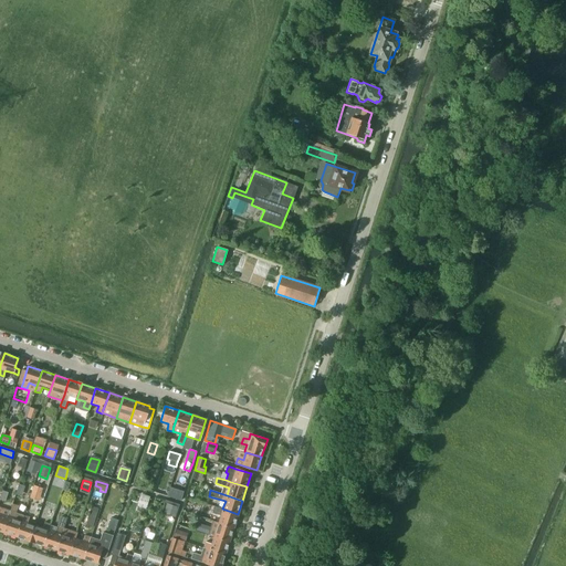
[(140,494),(138,502),(146,505),(149,498),(140,494)]
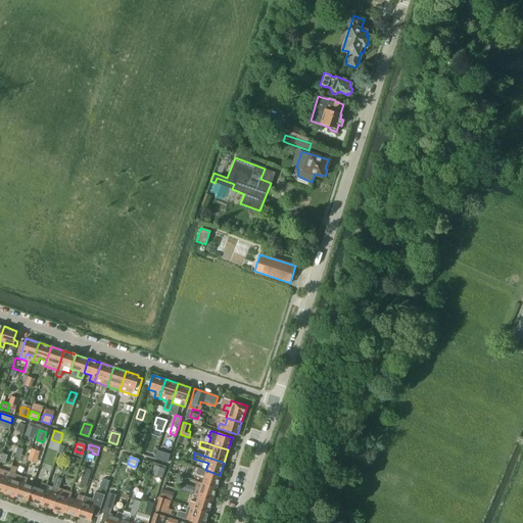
[(165,468),(154,465),(151,475),(162,478),(165,468)]
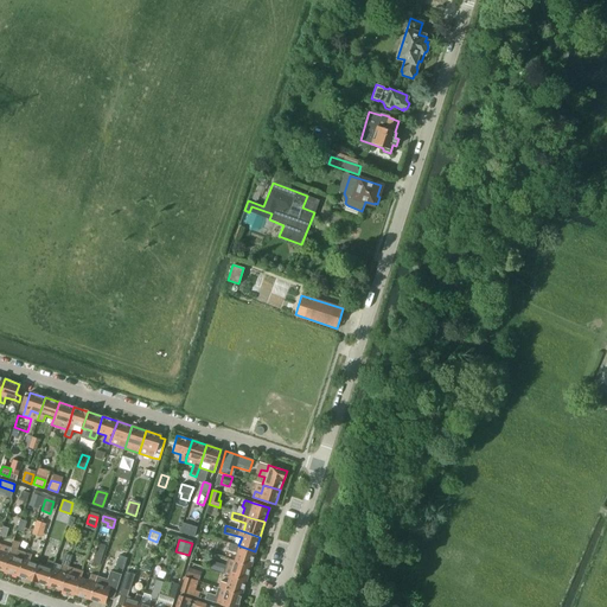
[(8,555),(2,572),(17,576),(23,558),(25,553),(17,550),(19,542),(13,541),(11,549),(11,548),(8,555)]
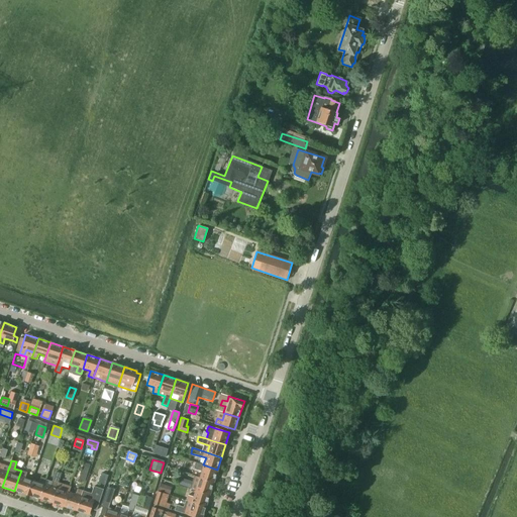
[(0,485),(2,487),(7,473),(9,467),(0,463),(0,485)]
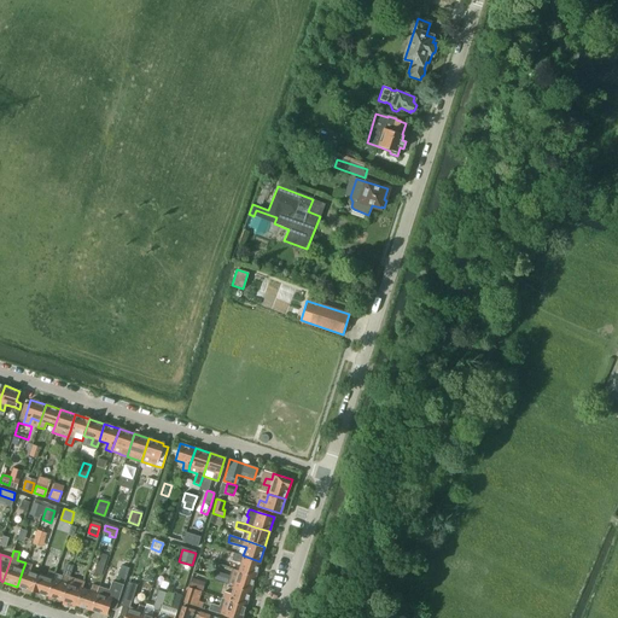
[(255,576),(260,561),(243,555),(237,554),(235,560),(242,561),(238,571),(255,576)]
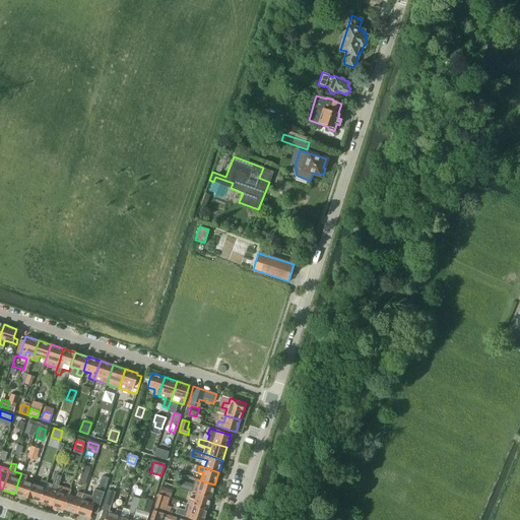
[(26,498),(31,482),(24,480),(26,475),(21,473),(19,478),(14,494),(26,498)]
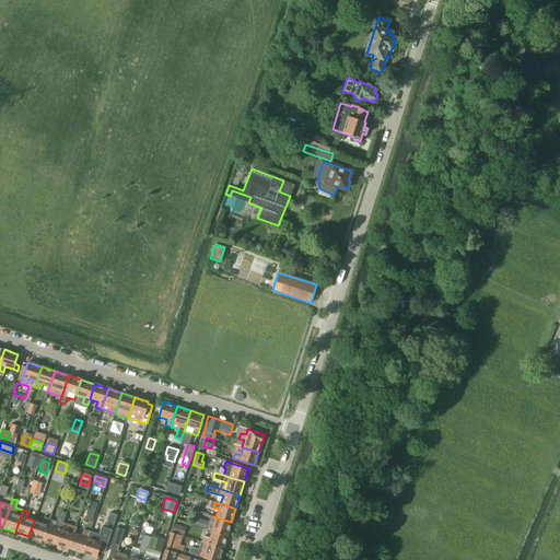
[(114,524),(117,514),(109,512),(106,522),(114,524)]
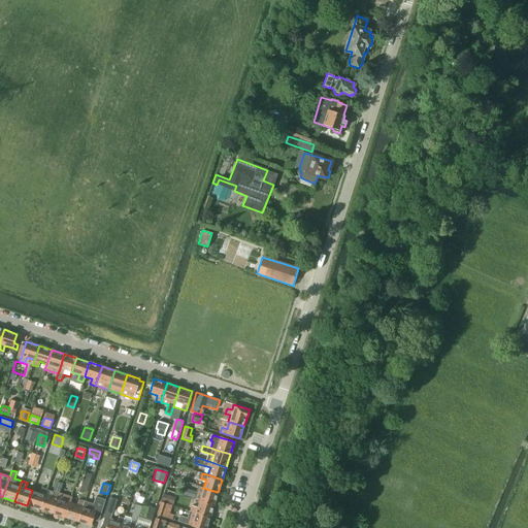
[(53,513),(59,493),(62,486),(56,484),(54,492),(46,489),(44,494),(39,508),(53,513)]
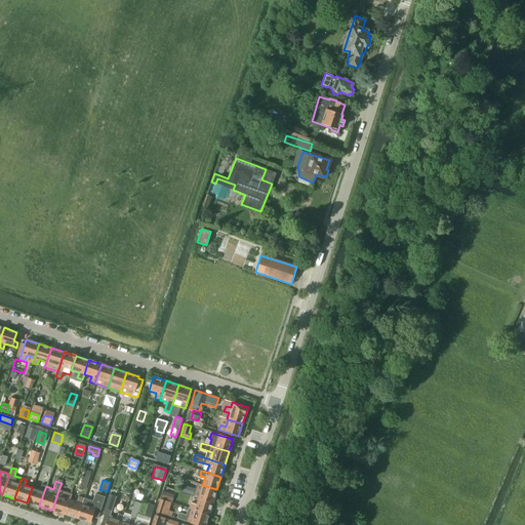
[(216,489),(202,485),(197,483),(193,495),(198,497),(213,501),(216,489)]
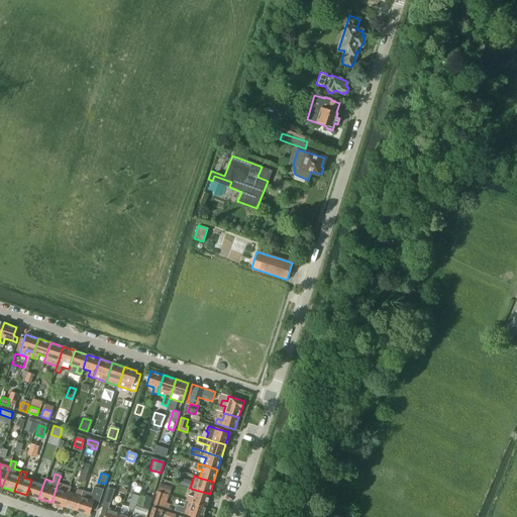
[(38,498),(43,484),(45,479),(40,478),(38,483),(31,480),(26,495),(38,498)]
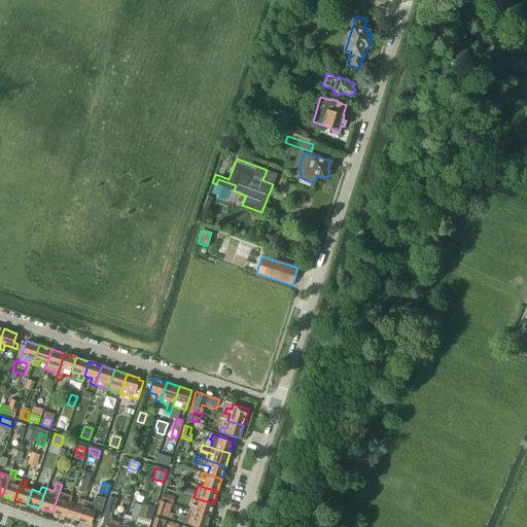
[(192,496),(195,491),(183,488),(182,493),(192,496)]
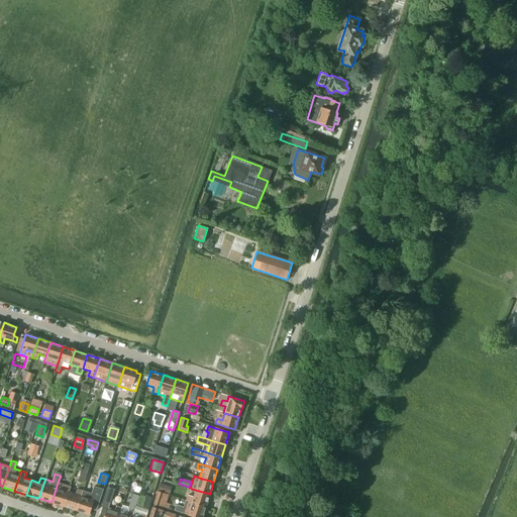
[(69,492),(64,506),(76,510),(82,491),(80,490),(82,483),(76,480),(73,488),(74,488),(73,494),(69,492)]
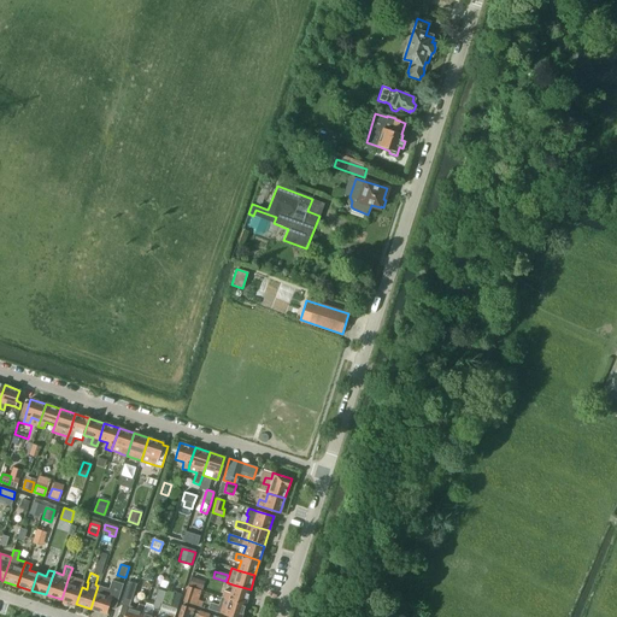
[(76,604),(83,581),(69,576),(62,599),(76,604)]
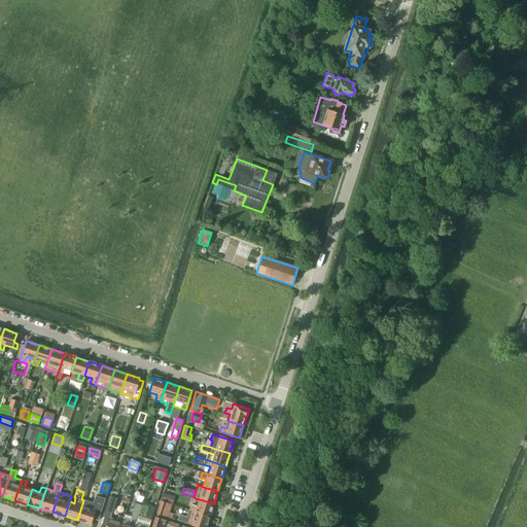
[(172,503),(174,497),(164,494),(162,500),(172,503)]
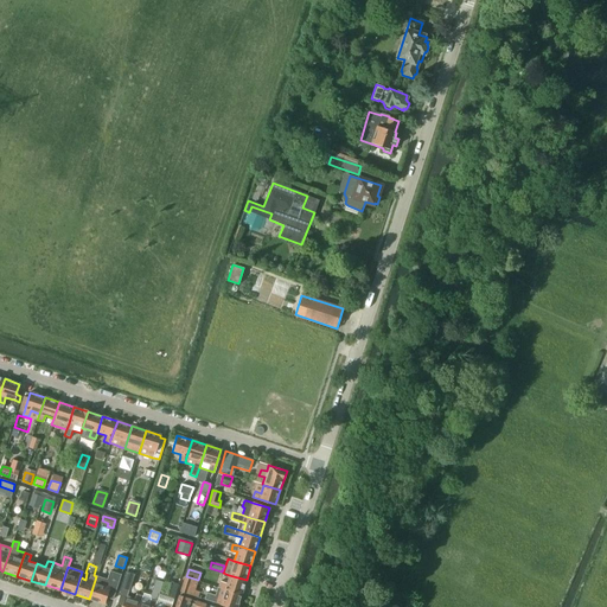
[(120,595),(117,604),(122,606),(138,606),(142,596),(136,594),(134,600),(127,598),(134,575),(126,572),(119,595),(120,595)]
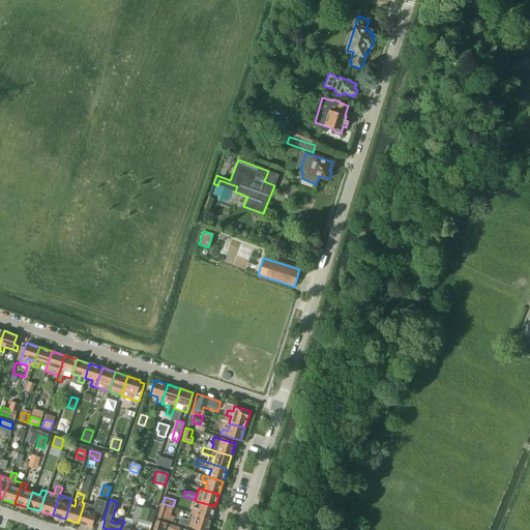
[(211,519),(215,506),(200,502),(198,509),(193,507),(190,512),(211,519)]
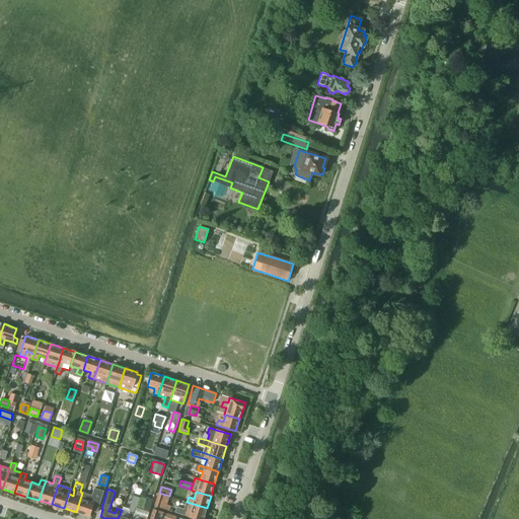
[(97,509),(100,499),(89,495),(82,493),(76,512),(88,516),(91,507),(97,509)]
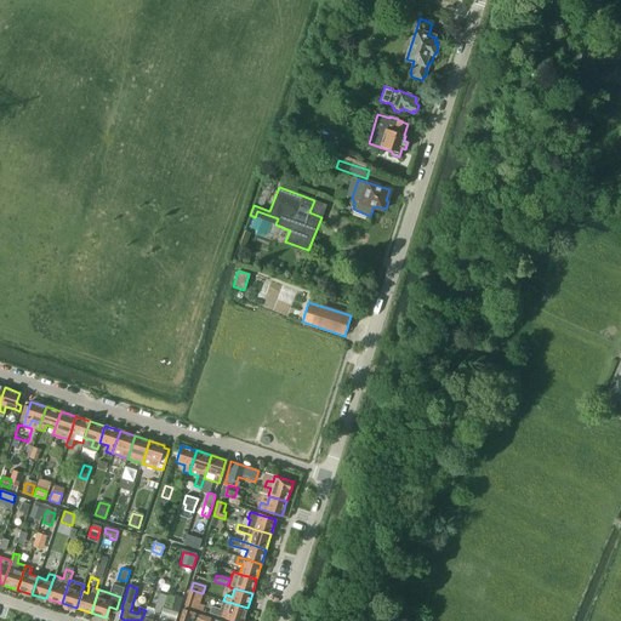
[(192,608),(197,593),(189,591),(184,605),(192,608)]
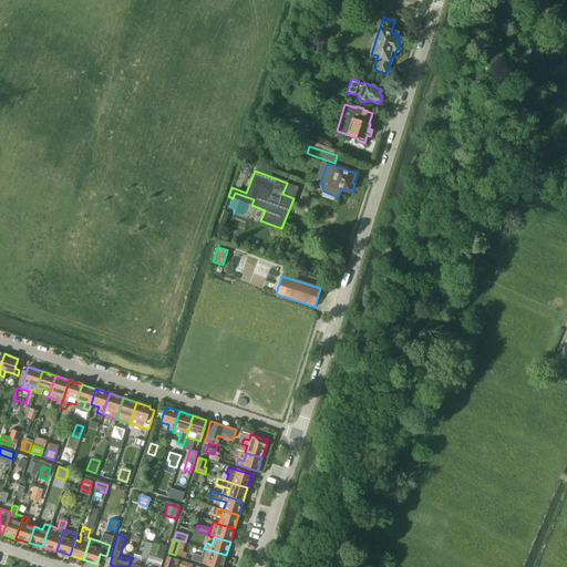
[(144,566),(148,556),(152,544),(145,543),(141,557),(133,555),(133,557),(129,566),(144,566)]
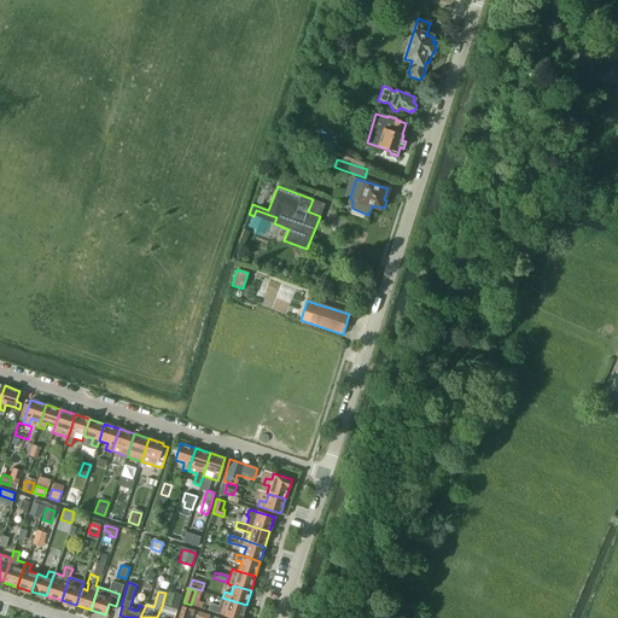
[(173,617),(181,595),(174,593),(168,608),(162,606),(157,617),(173,617)]
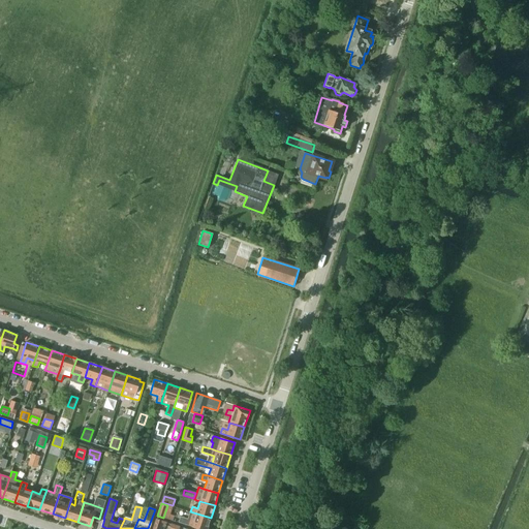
[(199,528),(207,528),(211,518),(190,511),(188,519),(180,517),(179,522),(199,528)]
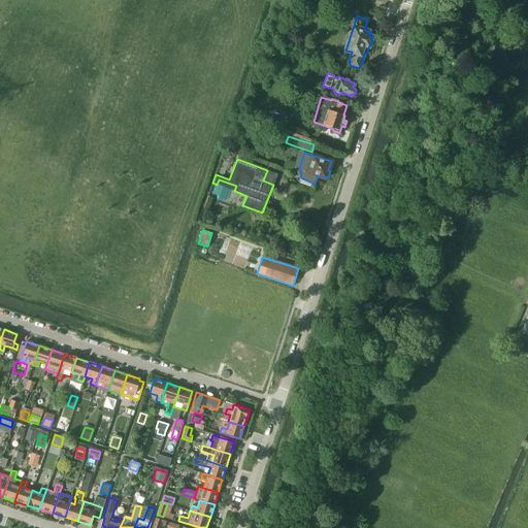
[(159,527),(161,520),(156,519),(152,527),(159,527)]
